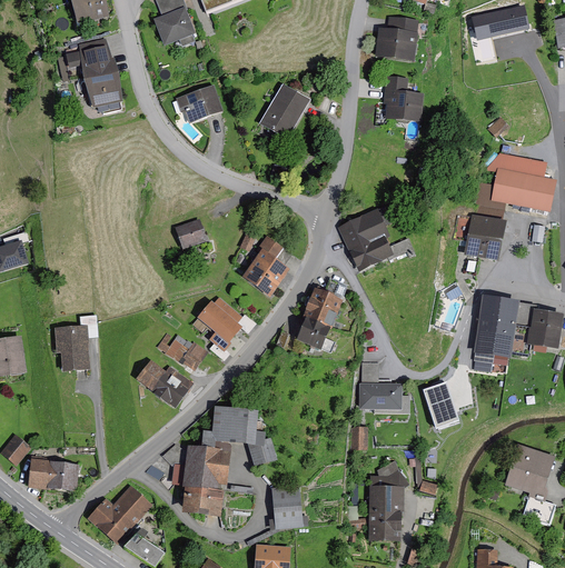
[(70,0),(77,26),(109,18),(103,0),(70,0)]
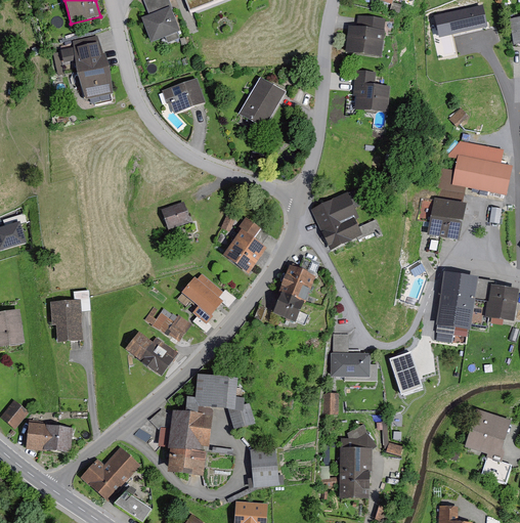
[(142,0),(148,13),(141,16),(150,40),(177,30),(165,0),(142,0)]
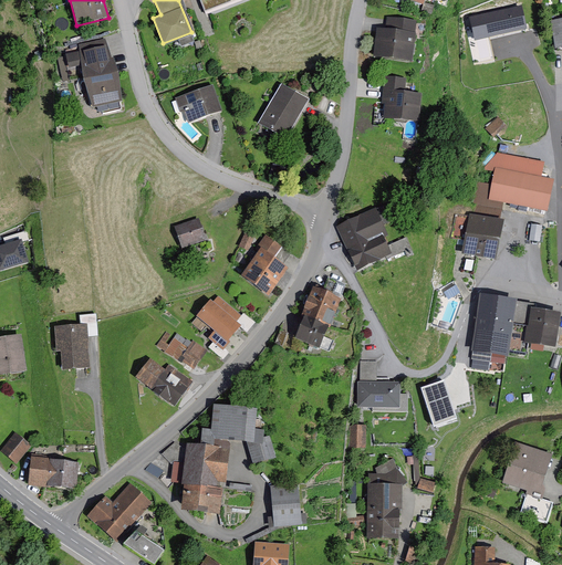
[(198,0),(204,13),(239,0),(198,0)]
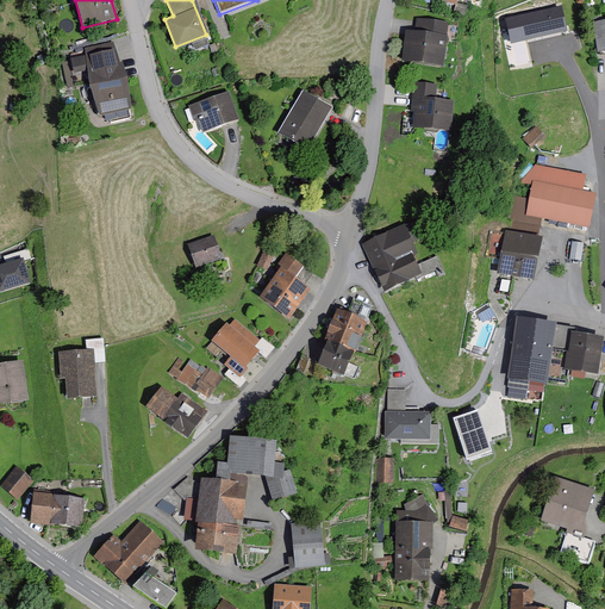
[(562,5),(500,16),(506,45),(567,35),(562,5)]
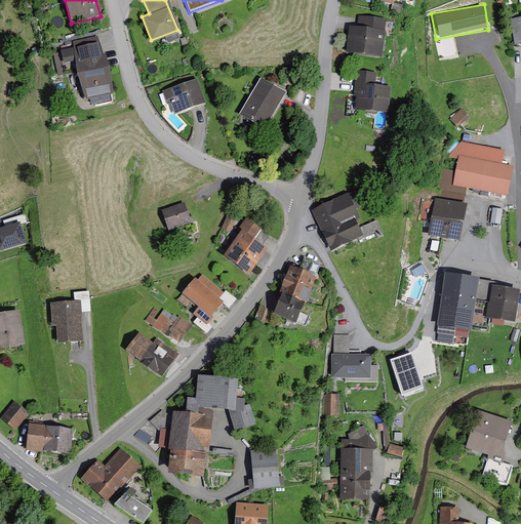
[(520,14),(511,16),(514,43),(520,41),(520,14)]
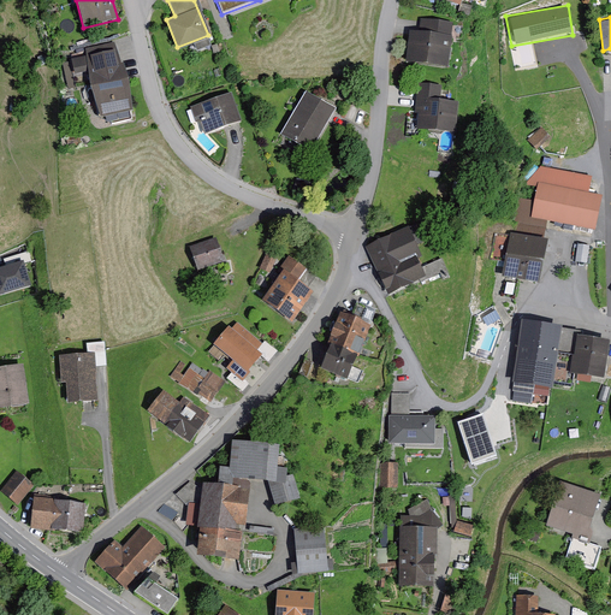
[(410,29),(407,59),(446,64),(451,22),(421,18),(420,24),(420,30),(410,29)]
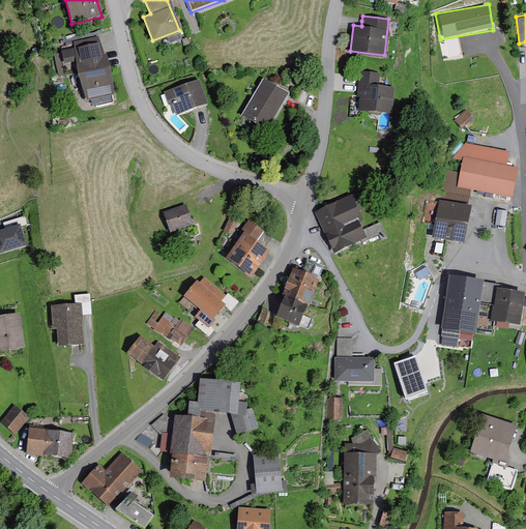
[(100,50),(99,43),(74,50),(53,55),(59,78),(76,74),(83,103),(112,95),(100,50)]
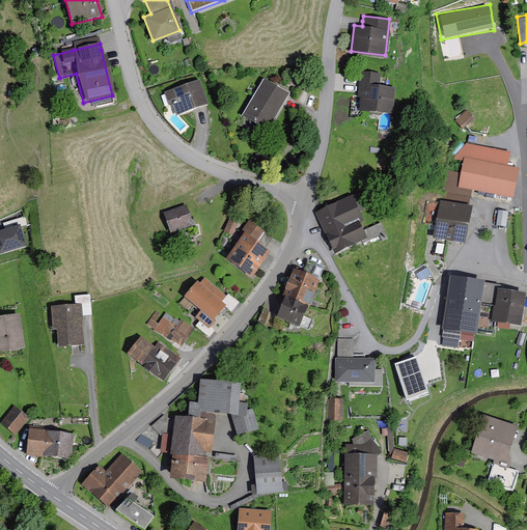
[(391,111),(393,87),(377,85),(379,72),(360,70),(358,81),(357,94),(362,94),(361,108),(391,111)]
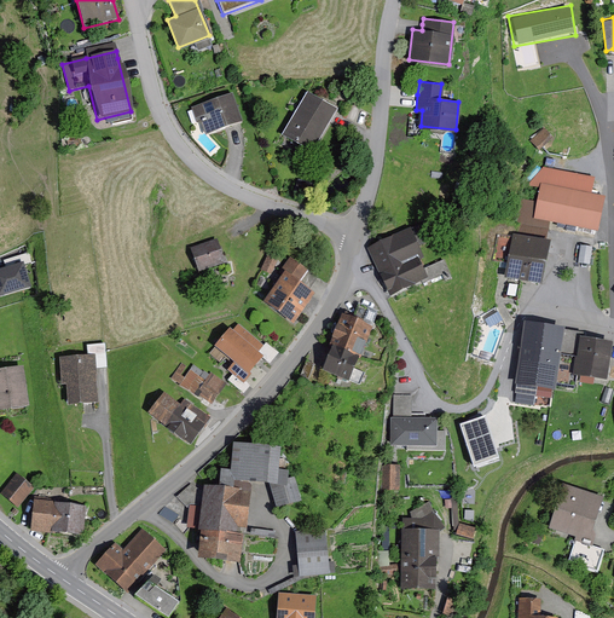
[(330,115),(334,108),(306,91),(283,131),(311,148),(330,115)]
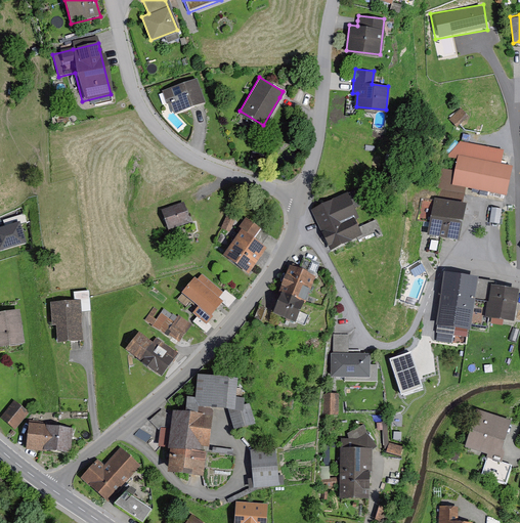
[(196,78),(165,88),(173,111),(196,103),(204,101),(196,78)]
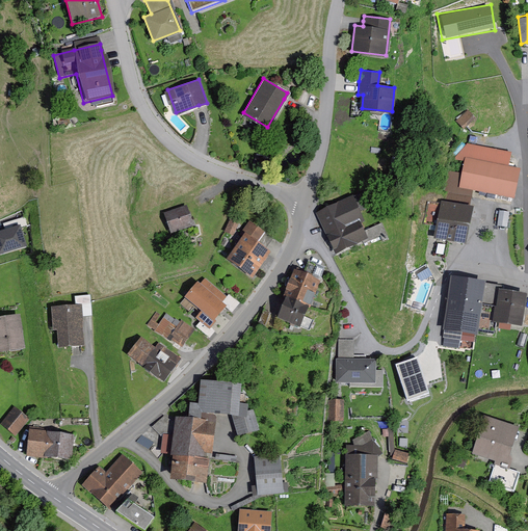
[(519,168),(464,157),(458,185),(513,196),(519,168)]
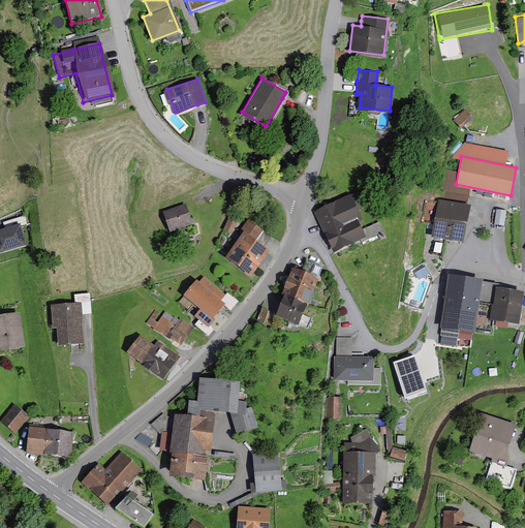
[(345,195),(313,210),(333,251),(365,236),(345,195)]
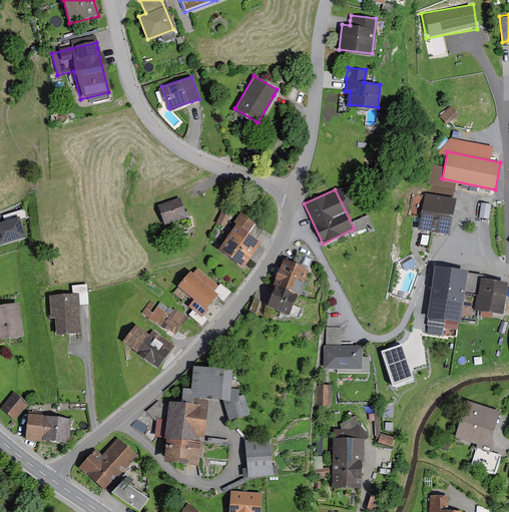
[(455,199),(425,193),(418,228),(448,234),(455,199)]
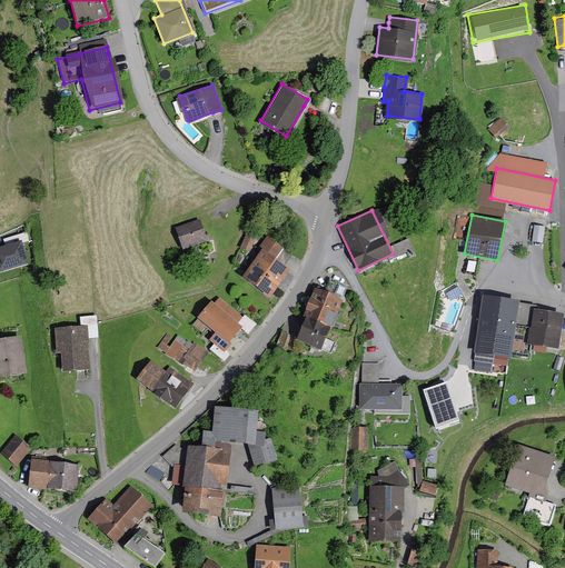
[(197,219),(175,227),(182,249),(205,241),(197,219)]
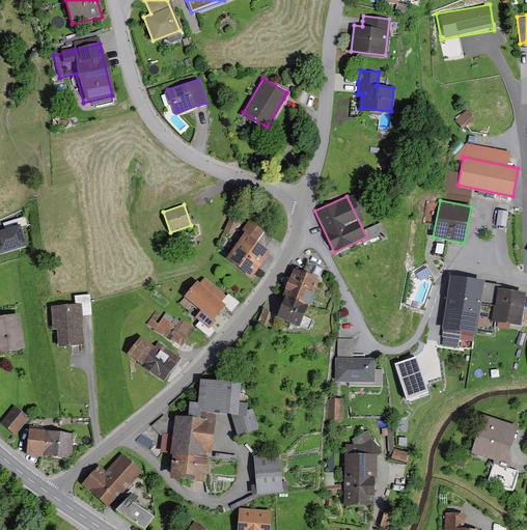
[(221,229),(230,232),(237,215),(228,212),(221,229)]
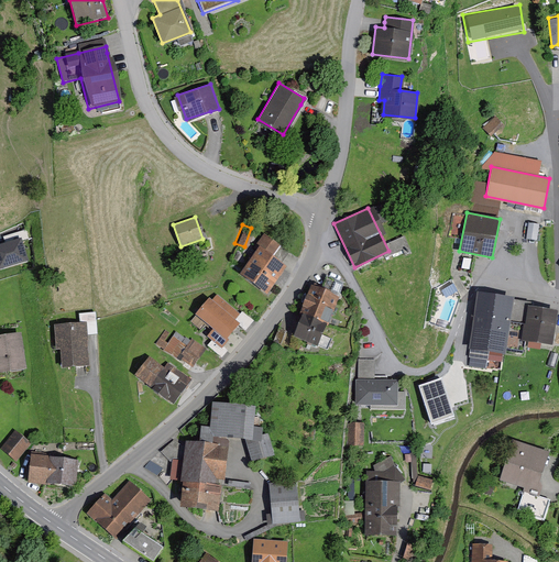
[(252,249),(255,251),(240,273),(266,291),(285,265),(272,255),(276,249),(278,244),(263,233),(252,249)]
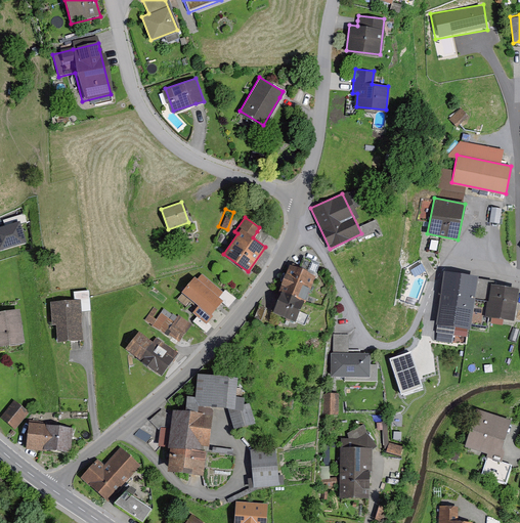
[(20,221),(0,227),(0,251),(28,243),(20,221)]
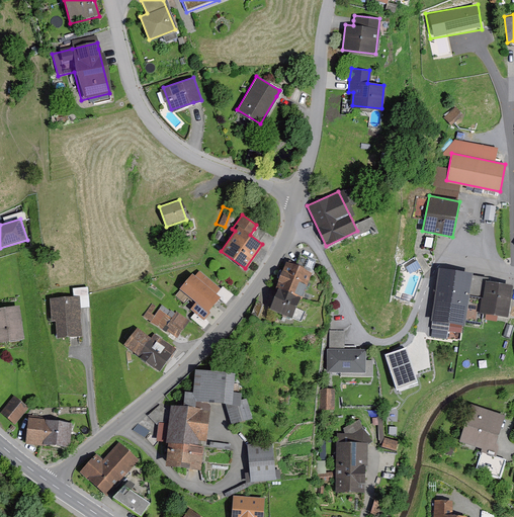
[(309,273),(283,264),(274,291),(298,300),(309,273)]
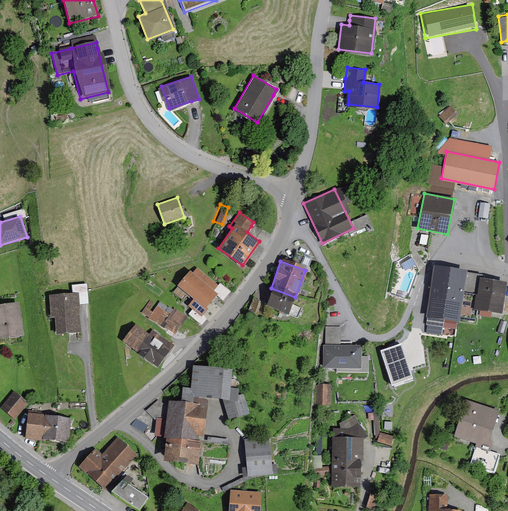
[(192,273),(189,271),(176,287),(204,308),(216,292),(213,289),(217,284),(196,267),(192,273)]
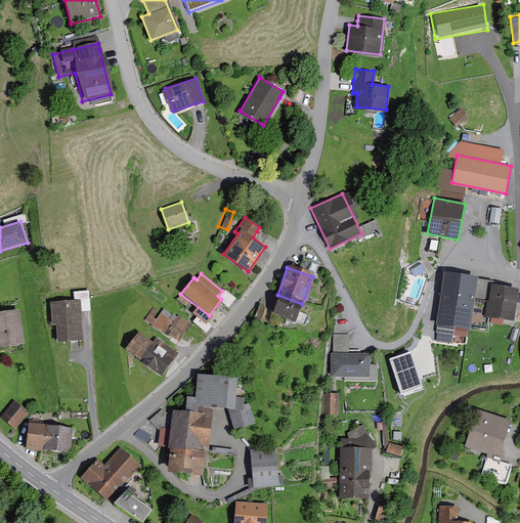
[(475,279),(445,274),(438,320),(468,324),(475,279)]
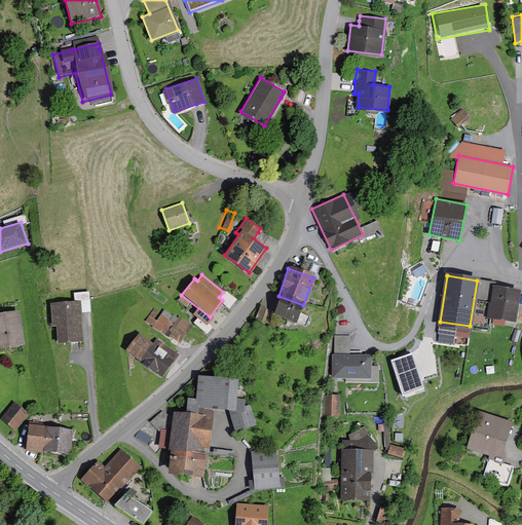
[(519,288),(477,280),(470,326),(488,329),(490,316),(514,321),(519,288)]
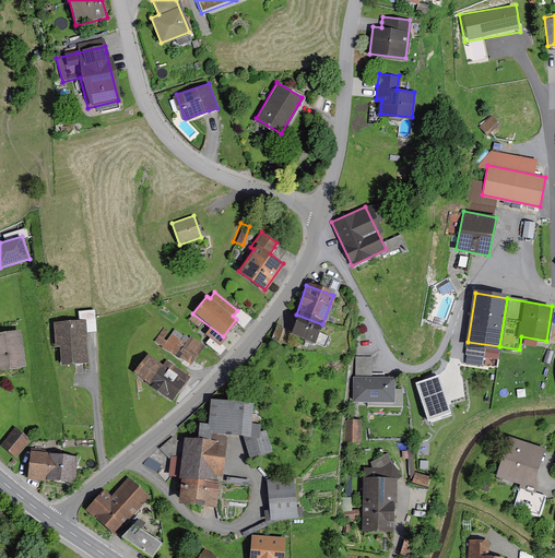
[(322,324),(296,315),(288,336),(315,346),(322,324)]
